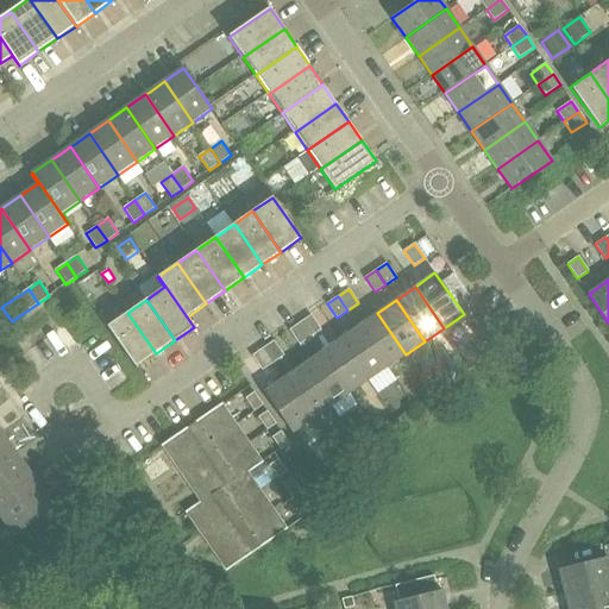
[(127,313),(107,326),(137,366),(156,353),(127,313)]
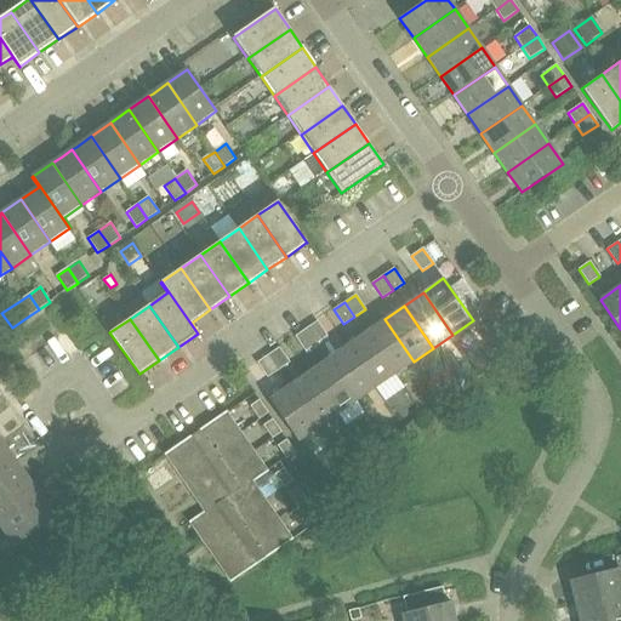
[(365,332),(394,375),(414,362),(385,319),(365,332)]
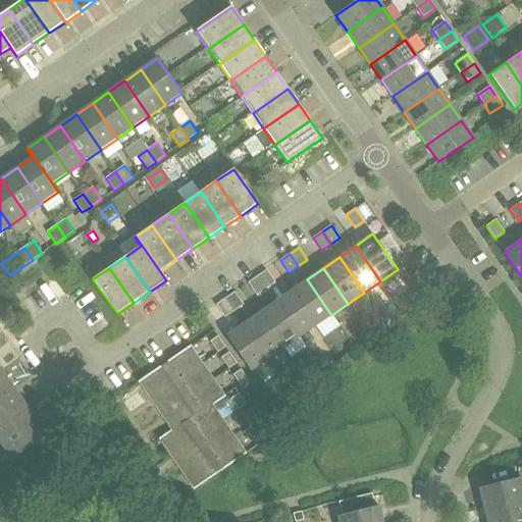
[(266,270),(257,276),(265,289),(274,282),(266,270)]
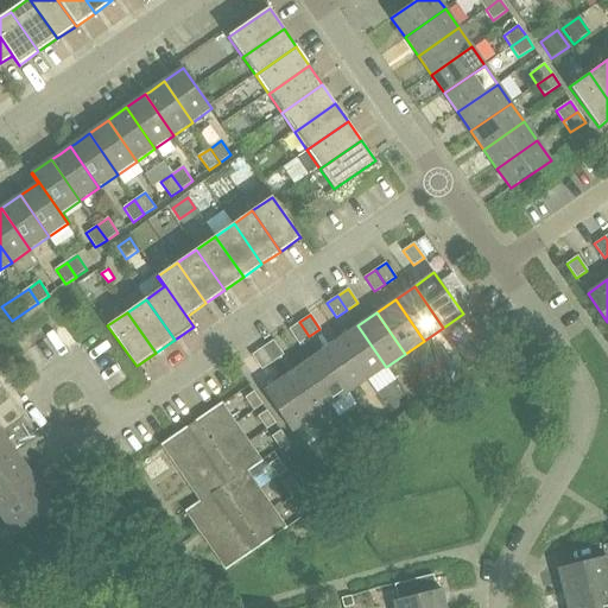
[(298,343),(309,336),(299,322),(289,329),(298,343)]
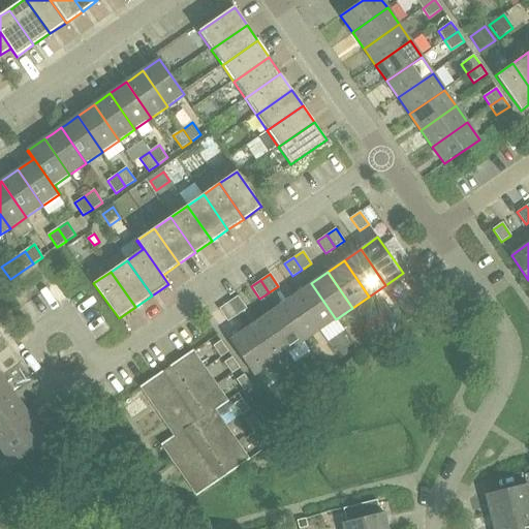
[(336,319),(311,283),(294,294),(319,331),(336,319)]
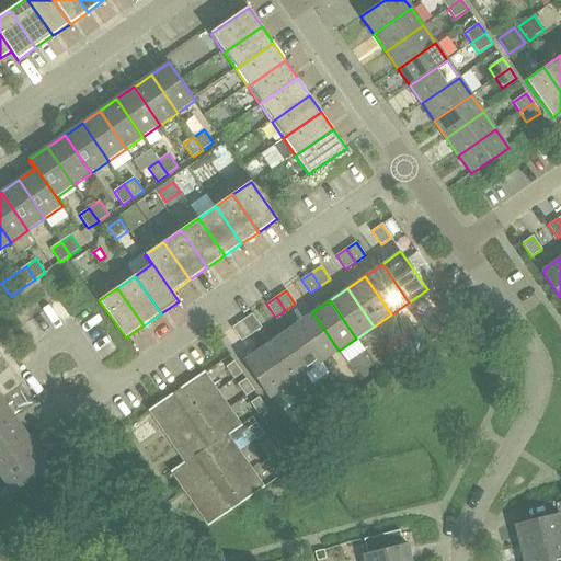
[(434,340),(461,321),(455,310),(426,329),(434,340)]
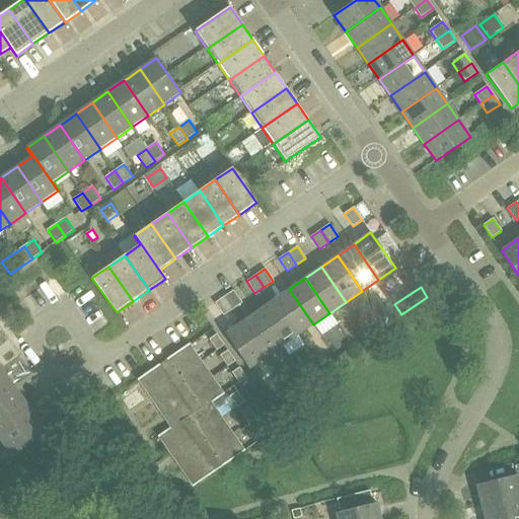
[(273,300),(297,336),(313,324),(289,289),(273,300)]
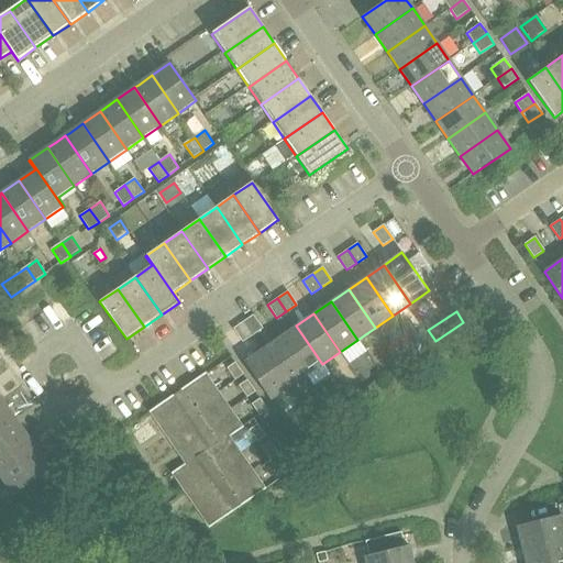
[(253,315),(243,322),(252,335),(262,328),(253,315)]
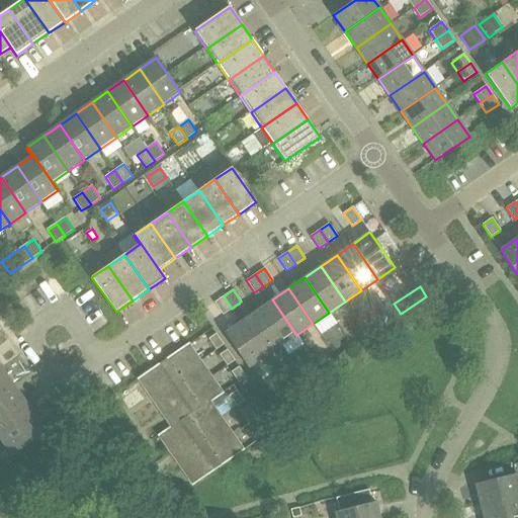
[(223,315),(232,309),(224,296),(214,303),(223,315)]
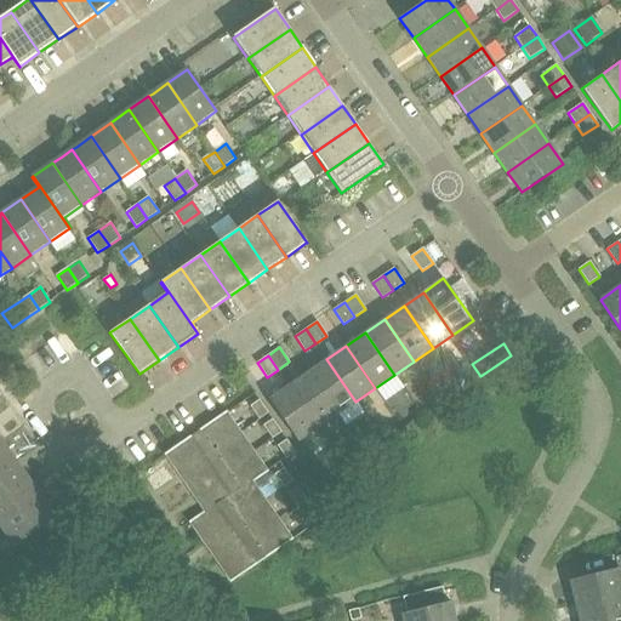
[(355,402),(326,359),(307,372),(336,415),(355,402)]
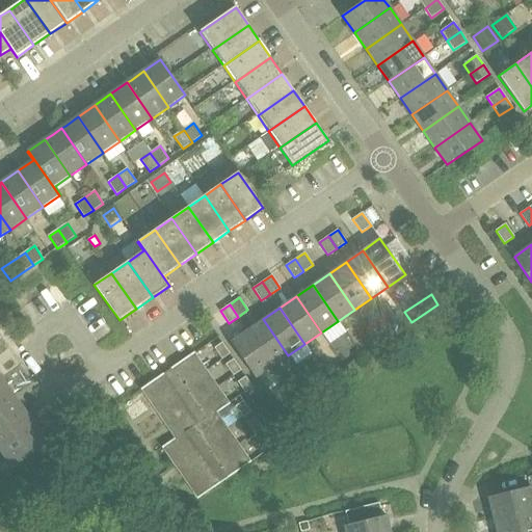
[(271,367),(288,355),(263,319),(246,330),(271,367)]
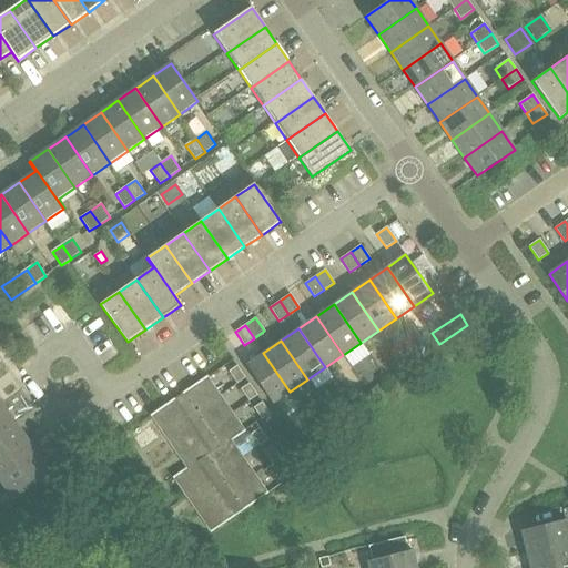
[(272,404),(290,392),(263,353),(245,365),(272,404)]
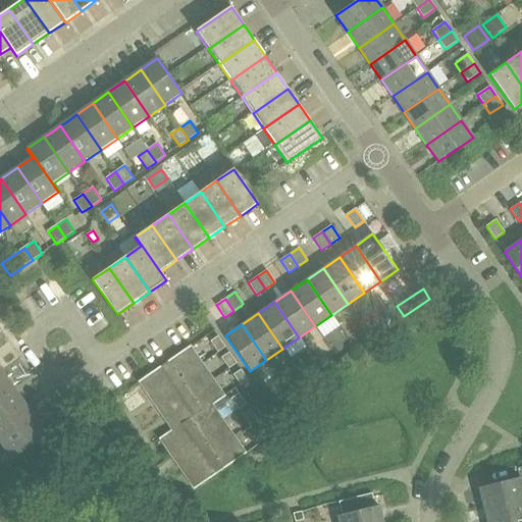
[(217,335),(210,342),(217,352),(225,347),(217,335)]
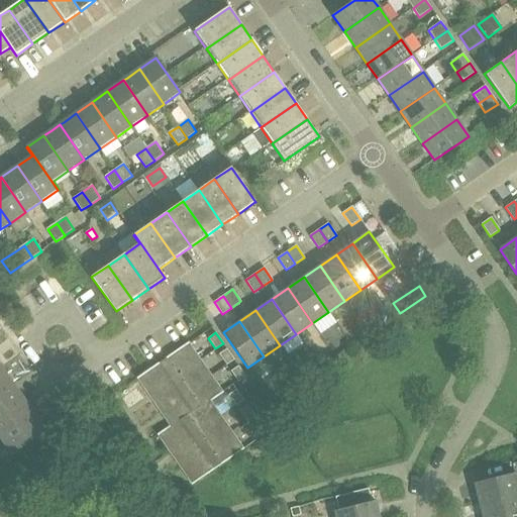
[(189,343),(138,380),(142,385),(143,385),(150,393),(148,395),(149,396),(200,359),(189,343)]
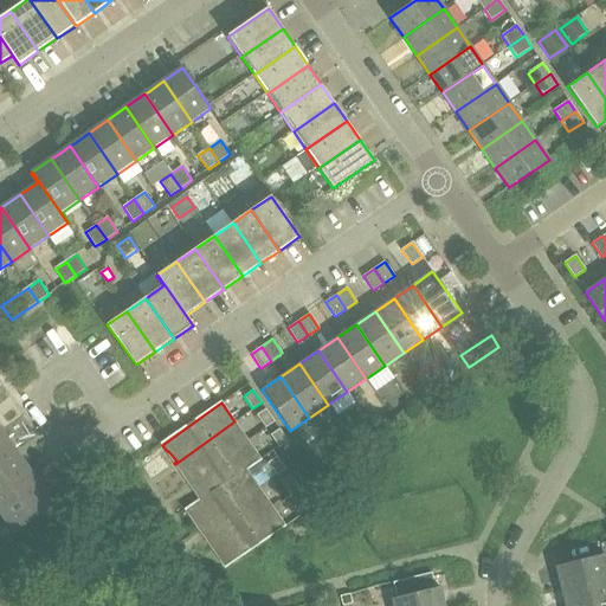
[(275,421),(266,408),(257,414),(265,429),(275,421)]
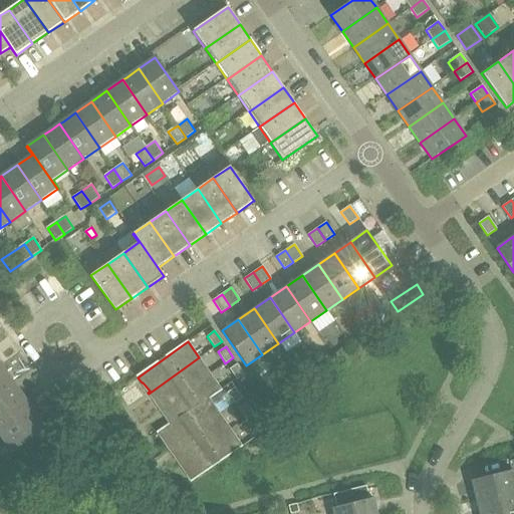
[(154,398),(160,406),(158,407),(159,408),(211,373),(199,357),(149,394),(153,399),(154,398)]
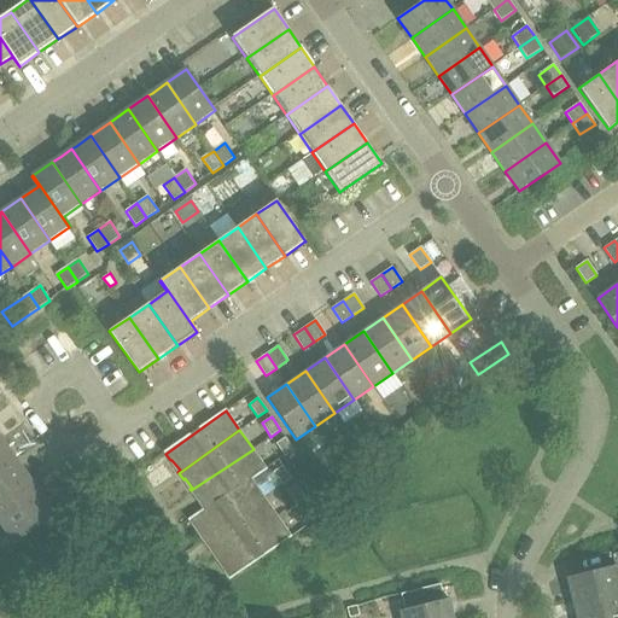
[(295,450),(292,448),(285,437),(275,444),(285,456),(295,450)]
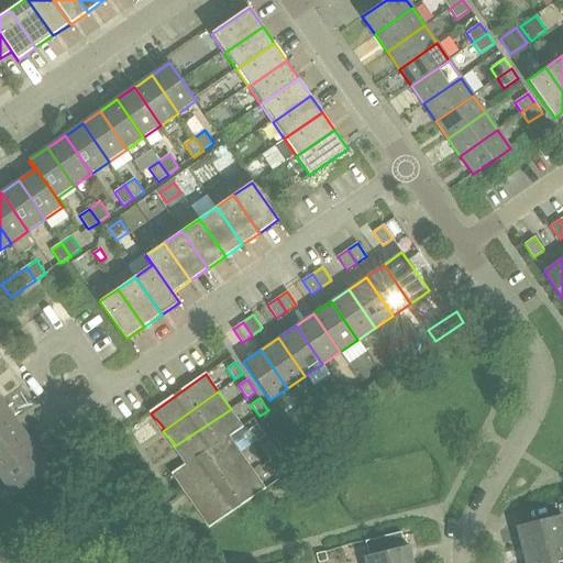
[(0,401),(0,427),(14,418),(2,400),(0,401)]
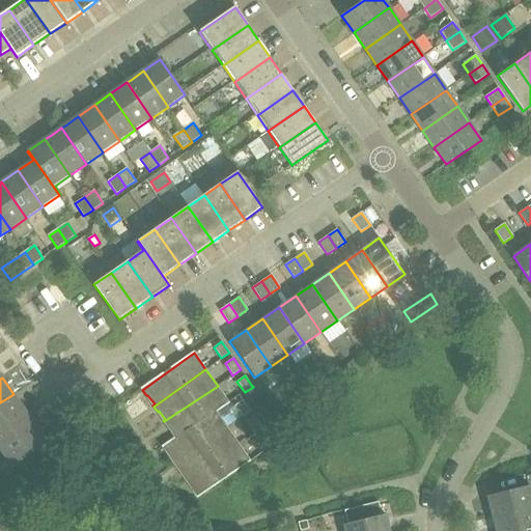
[(218,386),(164,421),(169,428),(171,427),(176,436),(162,446),(163,447),(228,400),(218,386)]
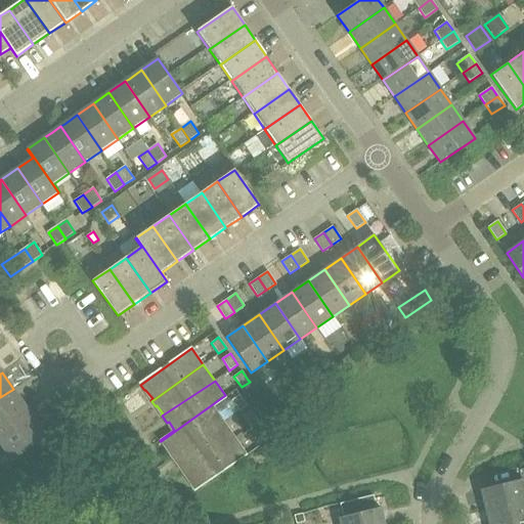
[(0,421),(25,404),(13,389),(0,397),(0,421)]
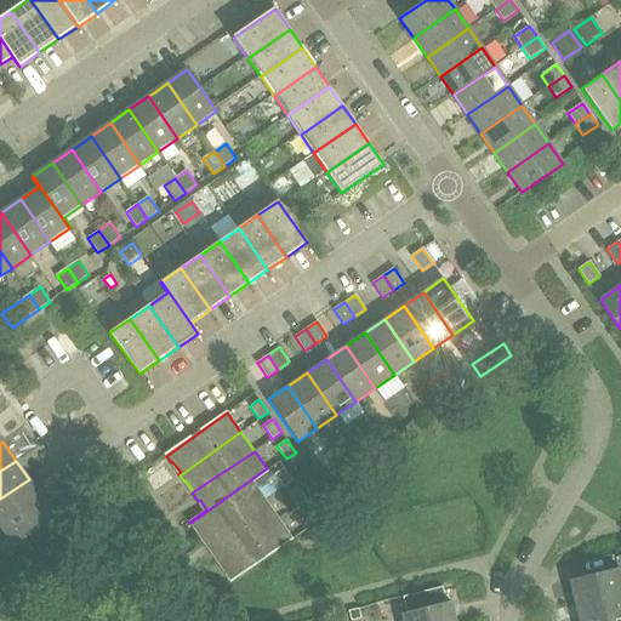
[(266,500),(252,482),(268,471),(267,468),(191,523),(195,530),(198,529),(205,539),(203,541),(204,542),(266,500)]
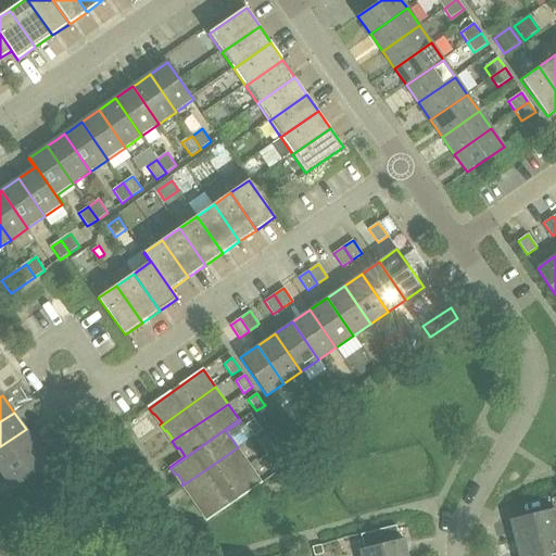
[(254,419),(245,425),(254,436),(262,430),(254,419)]
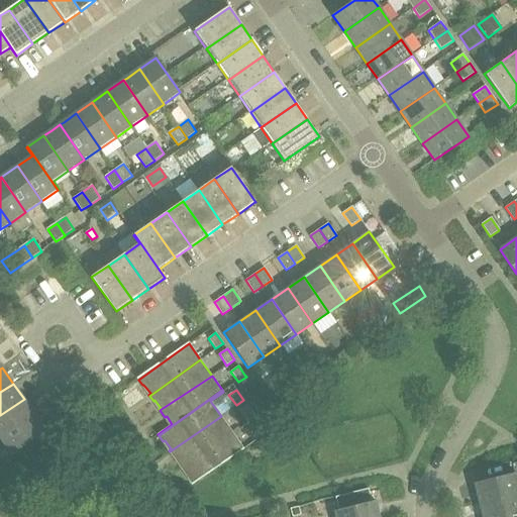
[(0,415),(0,438),(0,439),(35,415),(24,399),(0,415)]
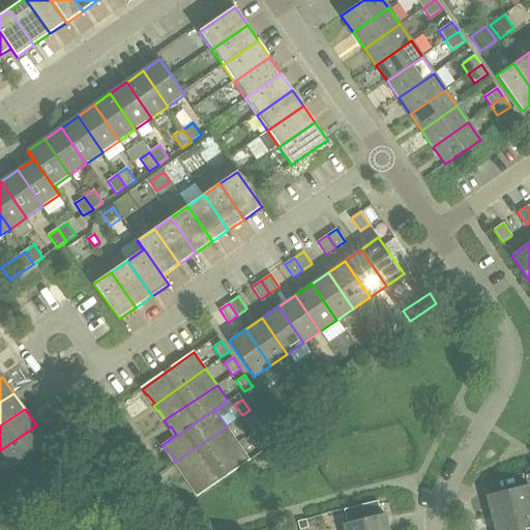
[(254,415),(245,421),(254,432),(261,427),(254,415)]
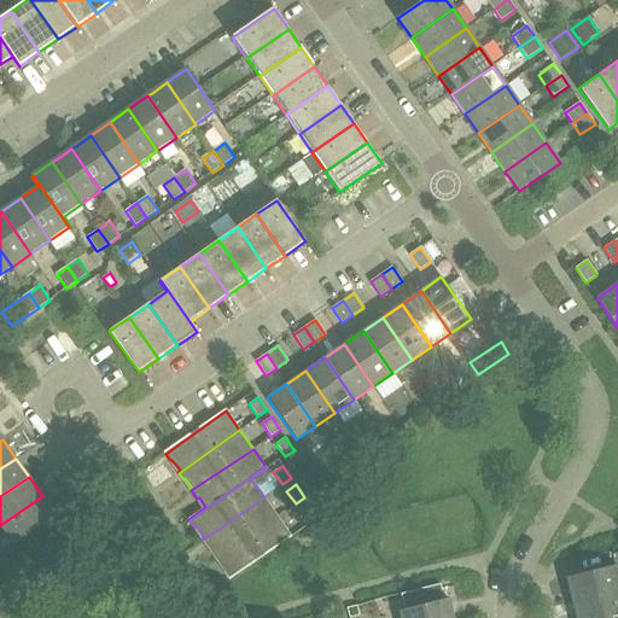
[(42,496),(0,525),(15,544),(56,516),(42,496)]
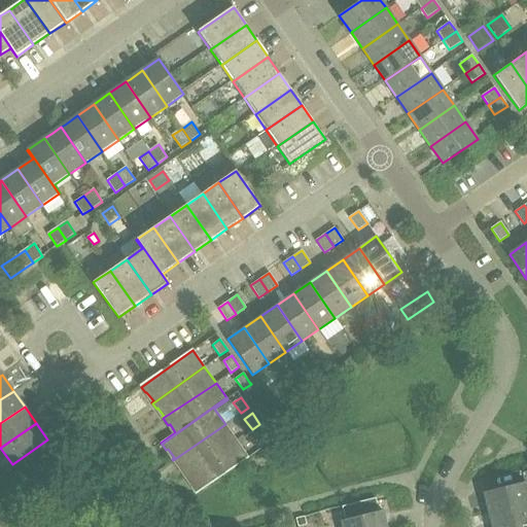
[(237,440),(230,430),(225,424),(173,460),(177,466),(179,464),(185,473),(184,475),(184,476),(237,440)]
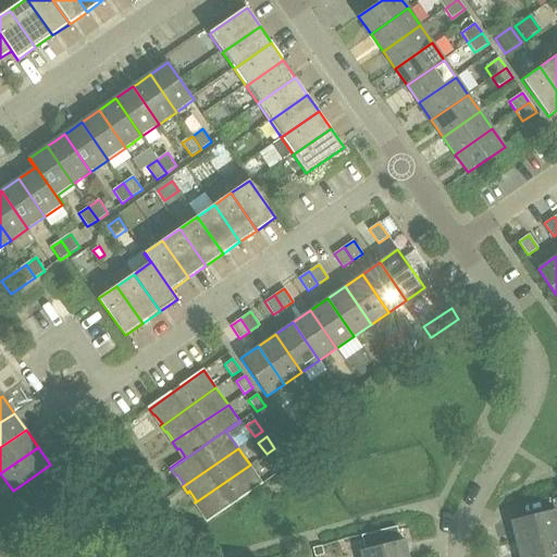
[(273,460),(281,471),(288,465),(282,455),(273,460)]
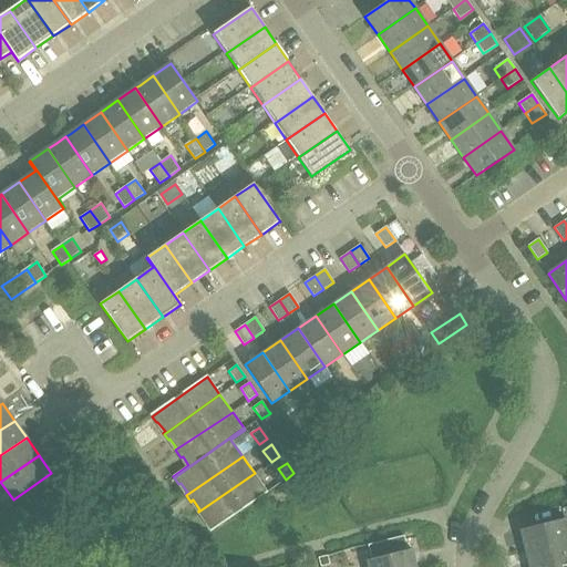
[(214,529),(268,492),(255,473),(198,512),(204,519),(205,517),(214,529)]
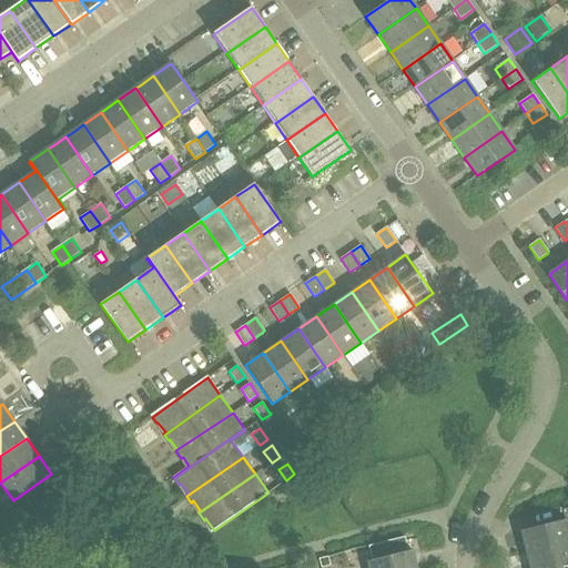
[(523,530),(528,553),(567,541),(567,521),(567,519),(523,530)]
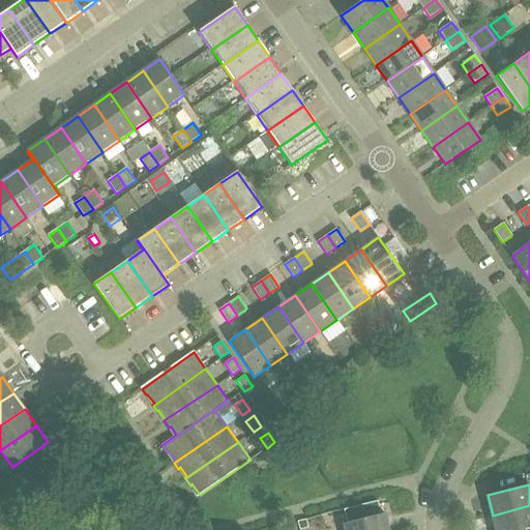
[(378,501),(345,509),(348,523),(344,524),(345,529),(389,529),(385,513),(382,513),(378,501)]
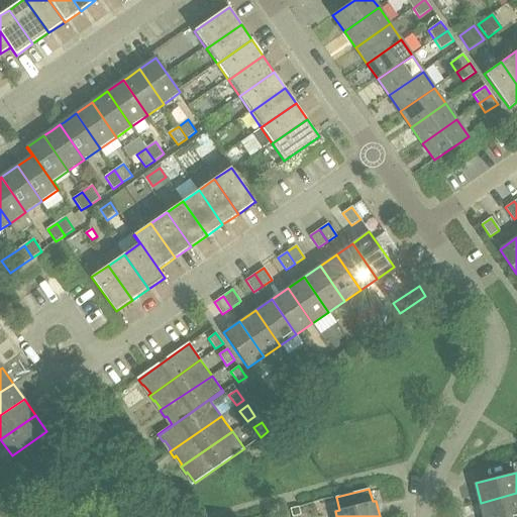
[(484,516),(502,516),(516,513),(516,493),(481,503),(484,516)]
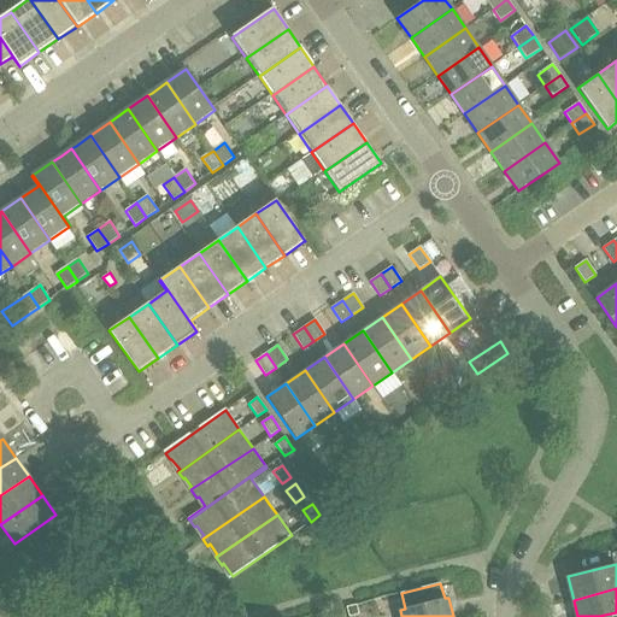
[(357,605),(347,607),(350,616),(359,615),(357,605)]
